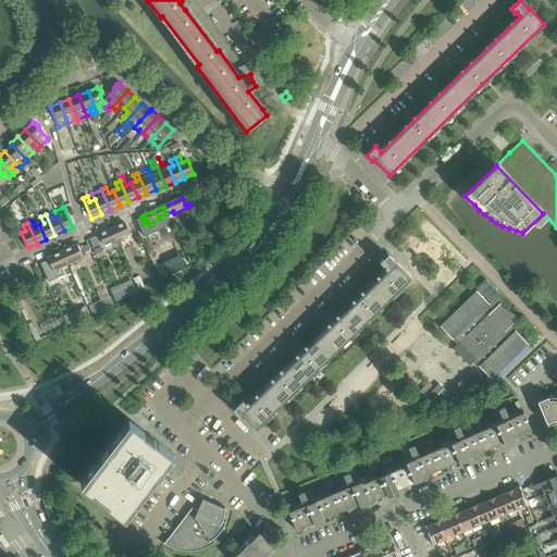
[(130,234),(125,223),(112,230),(119,243),(123,240),(122,238),(130,234)]
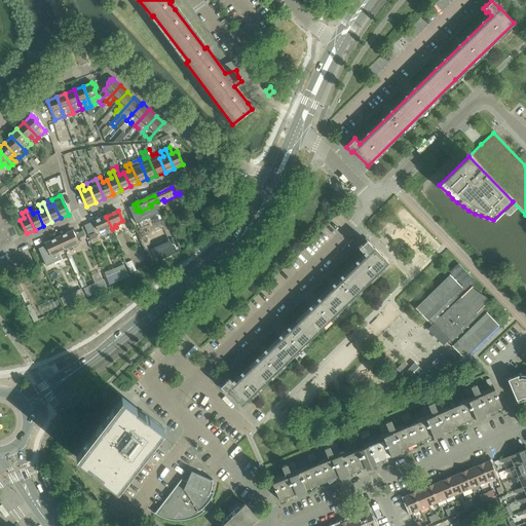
[(112,229),(106,217),(94,222),(99,232),(106,228),(108,231),(112,229)]
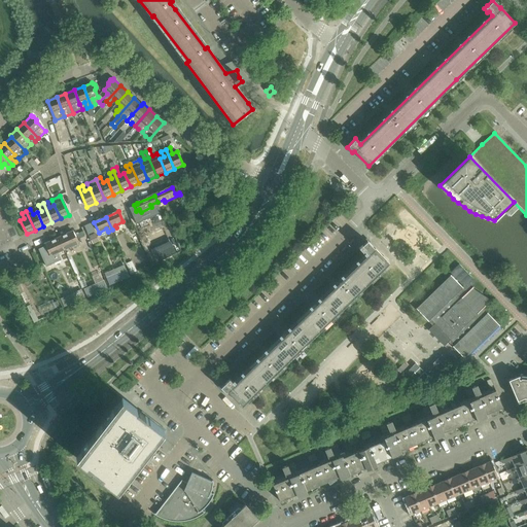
[(78,244),(73,232),(60,238),(65,250),(78,244)]
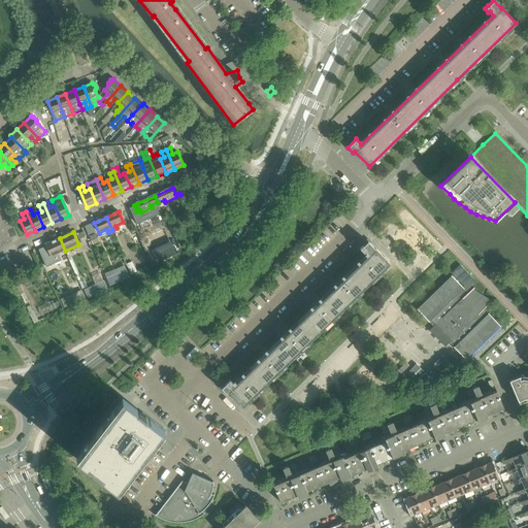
[(65,251),(60,238),(45,244),(51,257),(65,251)]
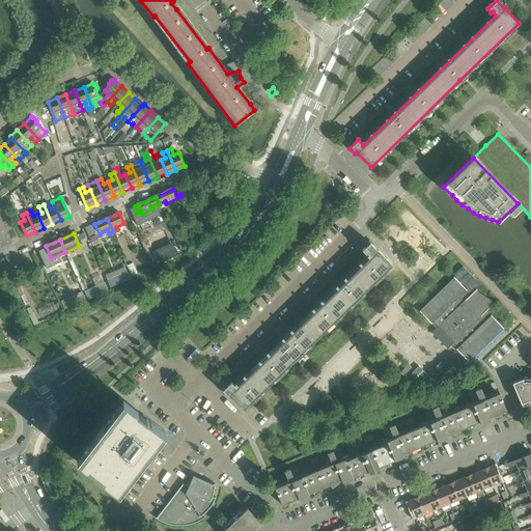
[(279,375),(338,317),(357,299),(385,272),(392,266),(378,251),(376,251),(369,243),(364,249),(364,248),(360,251),(364,255),(365,254),(369,258),(235,388),(233,385),(231,382),(226,386),(227,386),(222,391),(227,396),(229,394),(244,410),(251,402),(279,375)]
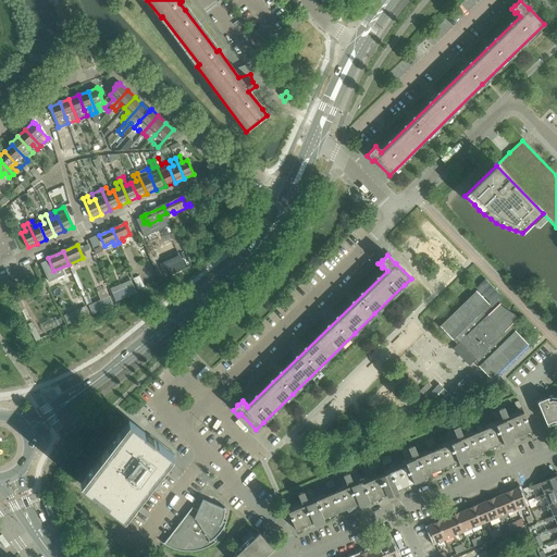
[(529,345),(510,326),(519,318),(518,318),(515,314),(504,308),(499,305),(500,304),(499,304),(494,309),(477,291),(440,326),(453,341),(456,337),(460,342),(459,343),(453,348),(469,366),(475,360),(478,358),(482,363),(479,367),(492,380),(529,345)]
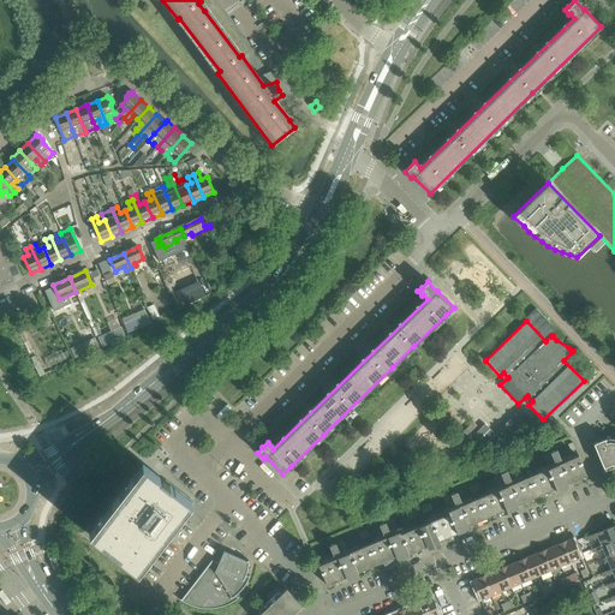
[(614,442),(609,442),(605,443),(605,442),(607,441),(607,440),(593,446),(604,469),(613,465),(614,465),(614,442)]
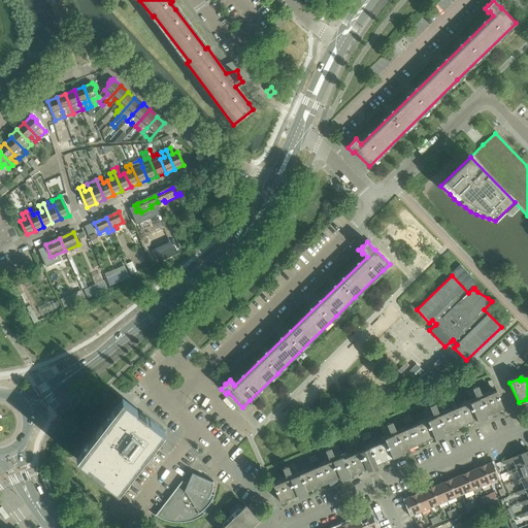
[(487,416),(503,408),(497,391),(483,397),(479,386),(466,391),(470,402),(453,409),(461,426),(477,420),(479,422),(488,418),(487,416)]
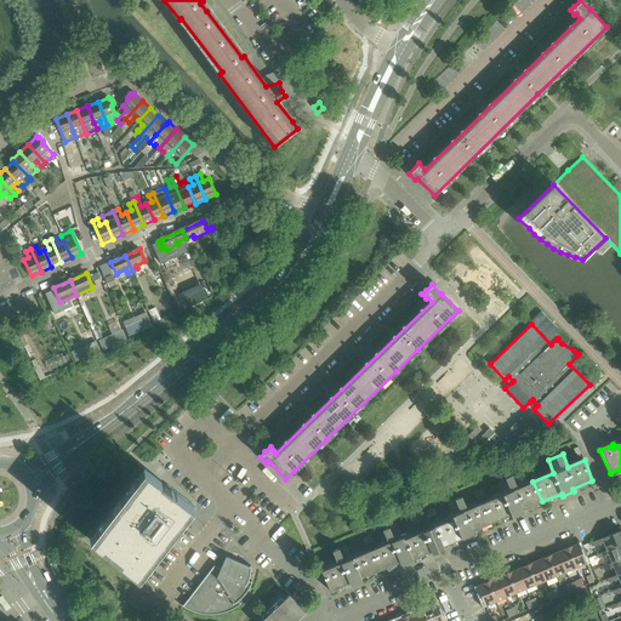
[(140,577),(193,507),(144,469),(90,539),(140,577)]
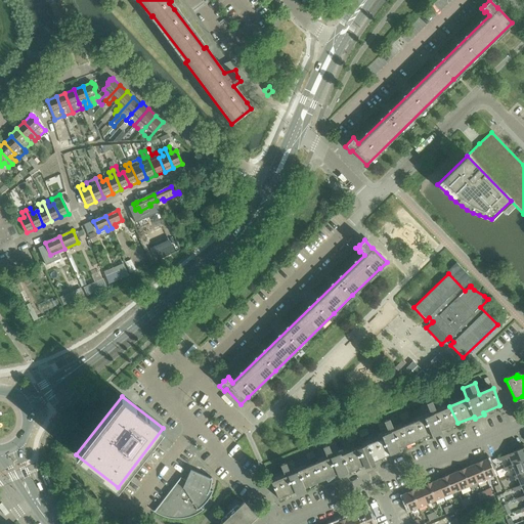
[(457,423),(449,406),(437,411),(432,401),(421,406),(425,417),(408,424),(415,441),(431,434),(432,436),(442,433),(441,430),(457,423)]
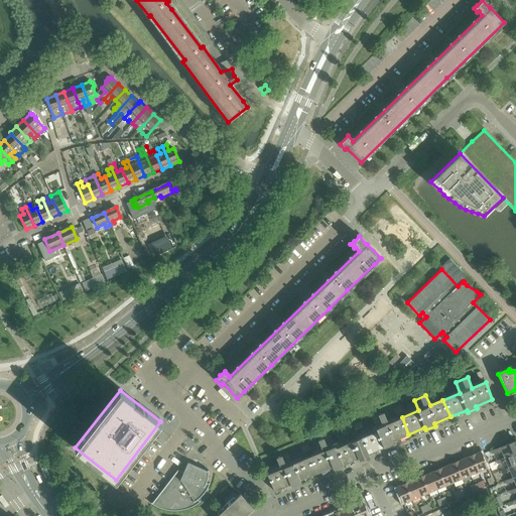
[(408,434),(402,417),(388,423),(384,412),(372,417),(376,428),(359,435),(367,455),(393,443),(392,441),(408,434)]
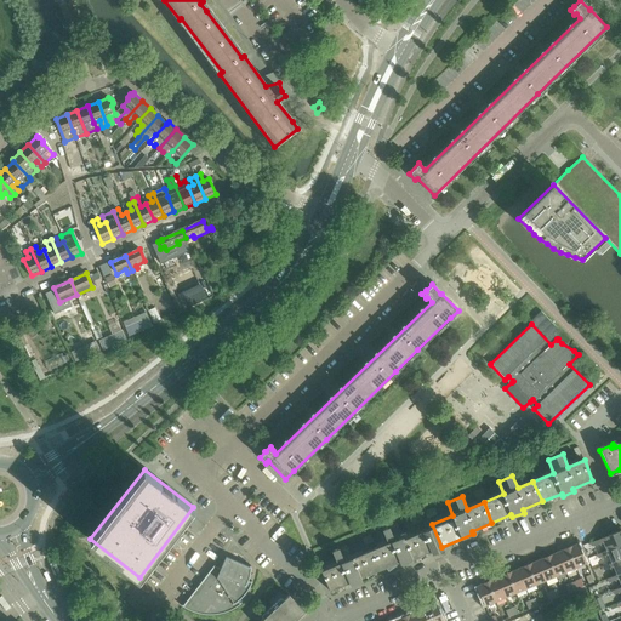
[(402,564),(427,553),(433,551),(423,528),(404,536),(398,523),(383,529),(389,542),(371,550),(380,569),(400,562),(402,564)]
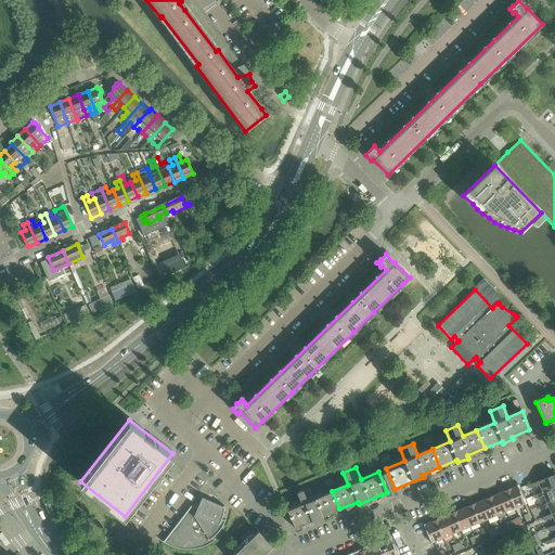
[(378,472),(387,492),(391,490),(395,489),(386,468),(382,470),(378,472)]
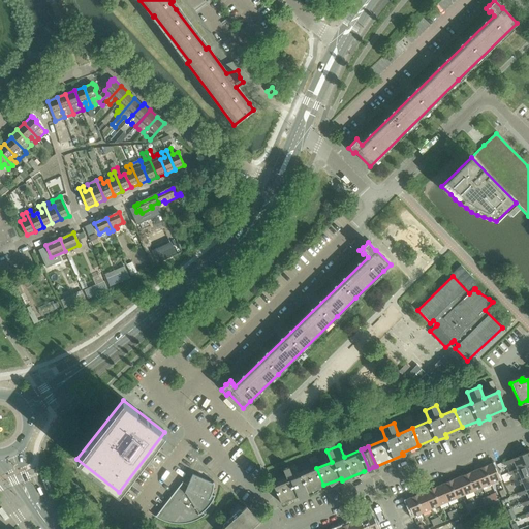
[(528,463),(528,452),(504,463),(506,466),(511,464),(511,465),(515,464),(517,469),(528,463)]
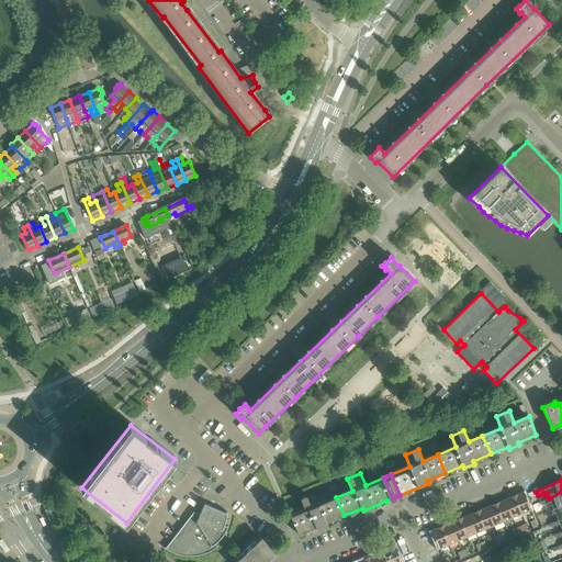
[(530,509),(523,492),(514,495),(521,514),(530,509)]
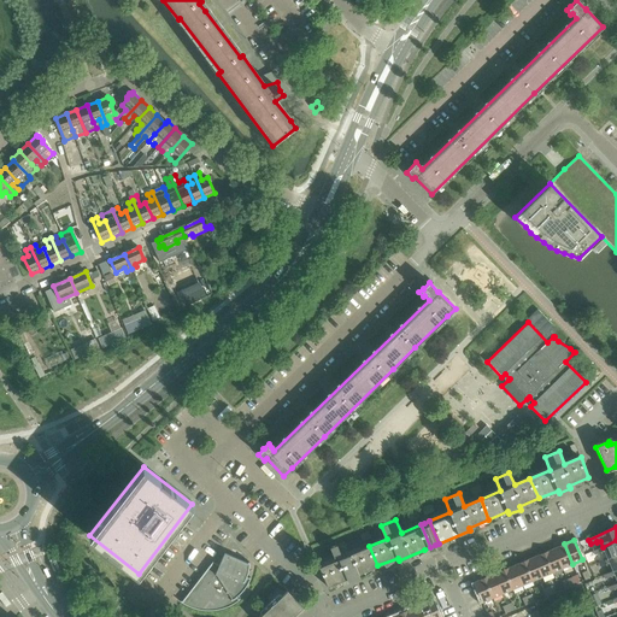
[(616,556),(616,540),(603,547),(593,551),(595,556),(601,553),(601,554),(605,553),(607,559),(616,556)]
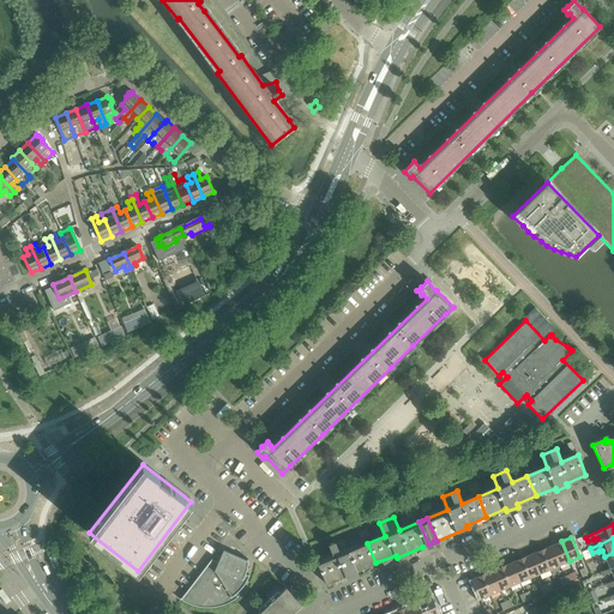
[(375,563),(367,543),(349,551),(344,539),(330,545),(335,557),(318,564),(326,584),(347,576),(348,578),(356,575),(359,575),(357,571),(375,563)]
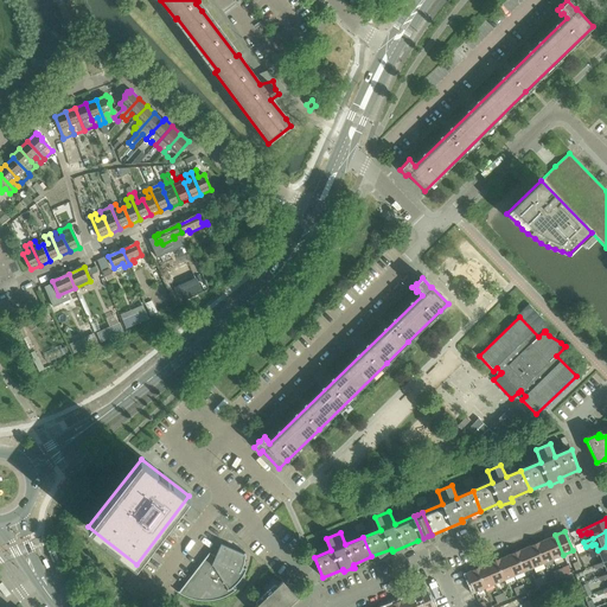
[(563,555),(555,535),(544,540),(553,560),(563,555)]
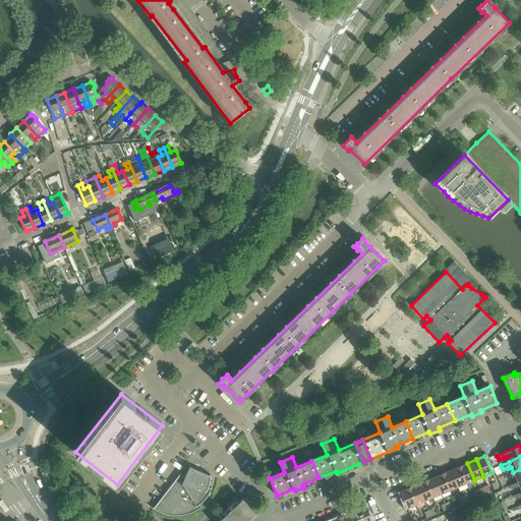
[(474,480),(467,463),(459,466),(466,483),(474,480)]
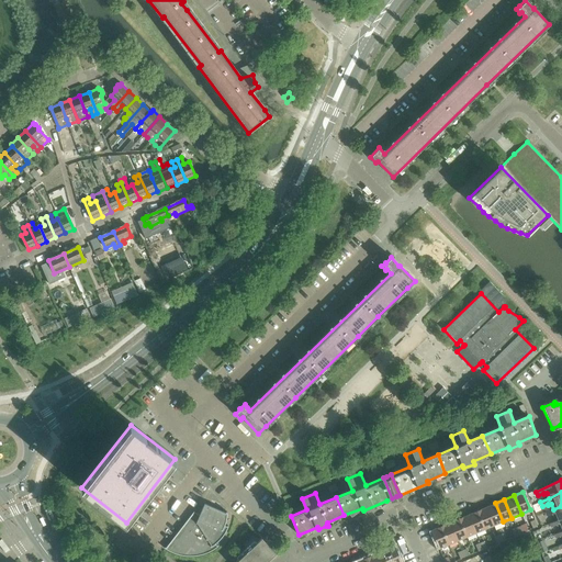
[(503,521),(495,503),(486,507),(494,526),(503,521)]
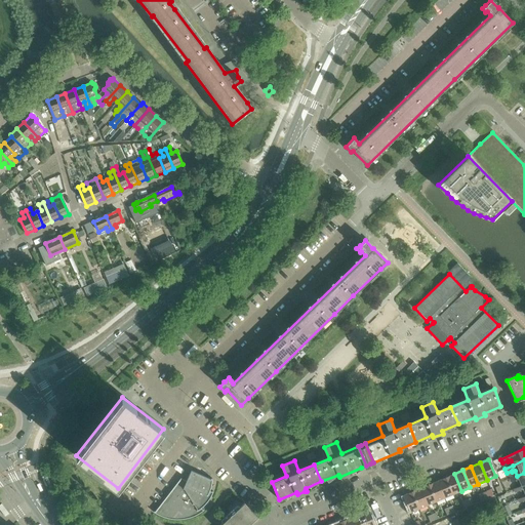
[(211,495),(213,491),(212,491),(212,492),(210,491),(210,488),(211,486),(211,483),(212,481),(212,478),(211,478),(211,479),(191,471),(187,481),(182,479),(182,478),(155,512),(154,511),(154,512),(157,515),(161,516),(165,518),(169,519),(173,520),(177,520),(182,520),(186,519),(190,518),(194,517),(197,515),(201,513),(204,511),(203,510),(201,508),(204,506),(207,502),(209,498),(211,495)]
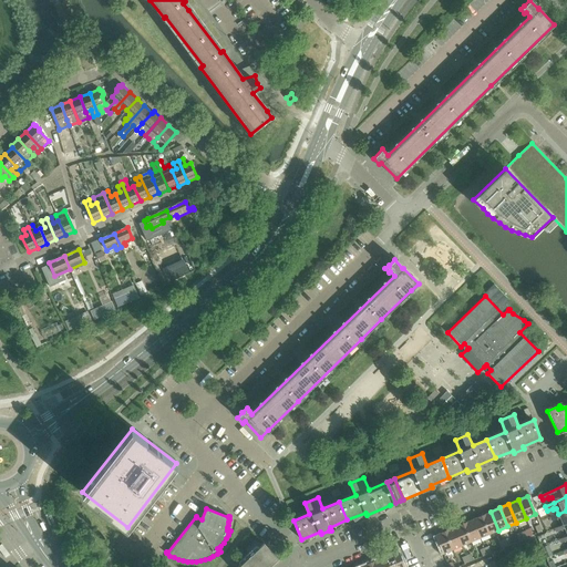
[(566,523),(566,511),(558,514),(550,518),(552,522),(557,519),(558,521),(560,519),(563,525),(566,523)]
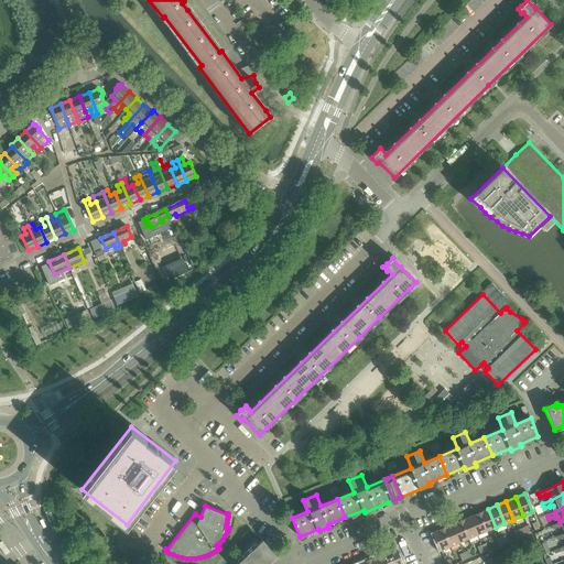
[(496,528),(488,509),(479,513),(487,531),(496,528)]
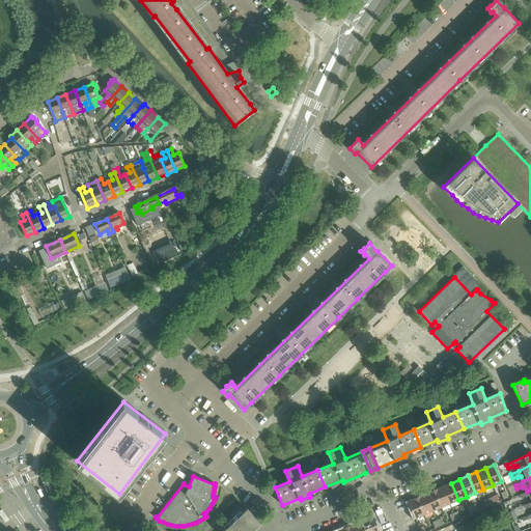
[(458,500),(451,483),(442,486),(449,504),(458,500)]
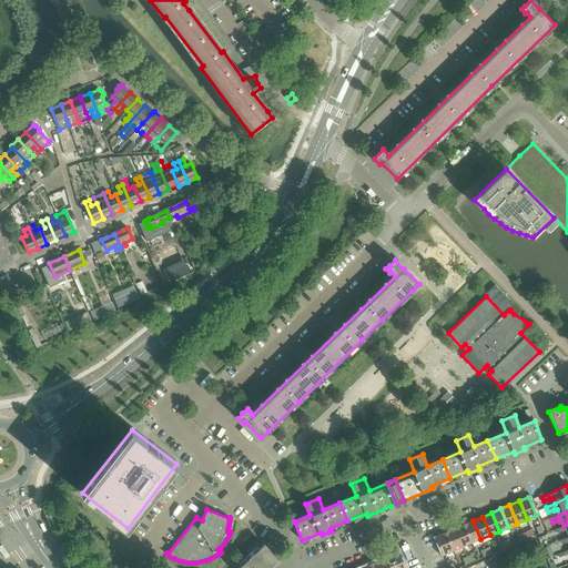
[(480,539),(473,520),(464,524),(472,543),(480,539)]
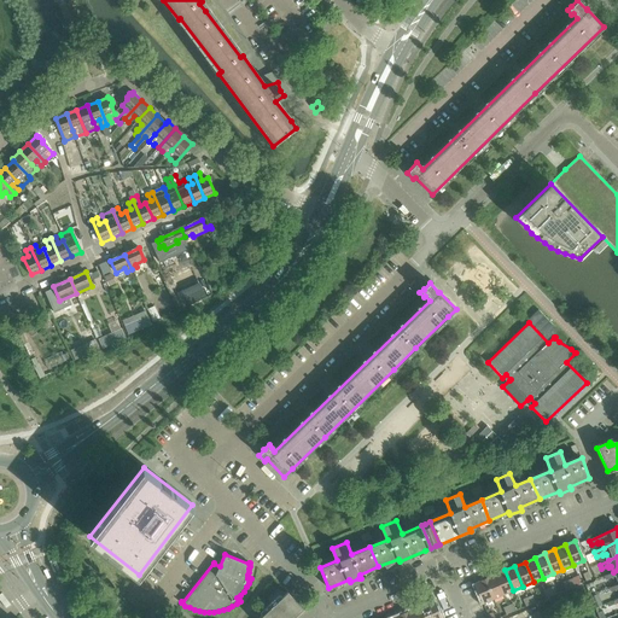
[(513,590),(505,570),(495,575),(503,595),(513,590)]
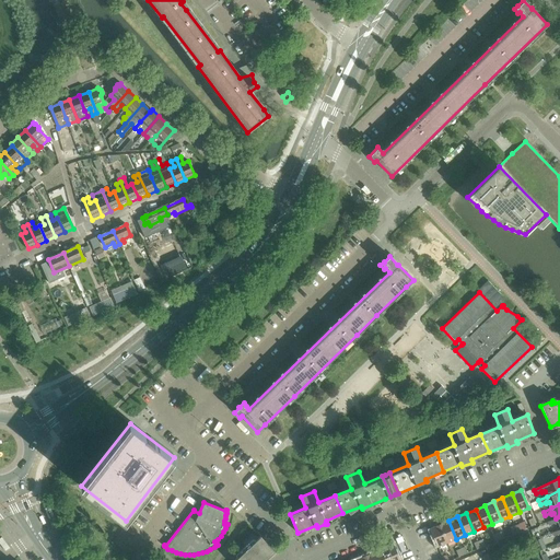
[(559,516),(556,518),(548,522),(549,526),(555,524),(556,525),(558,524),(559,527),(559,516)]
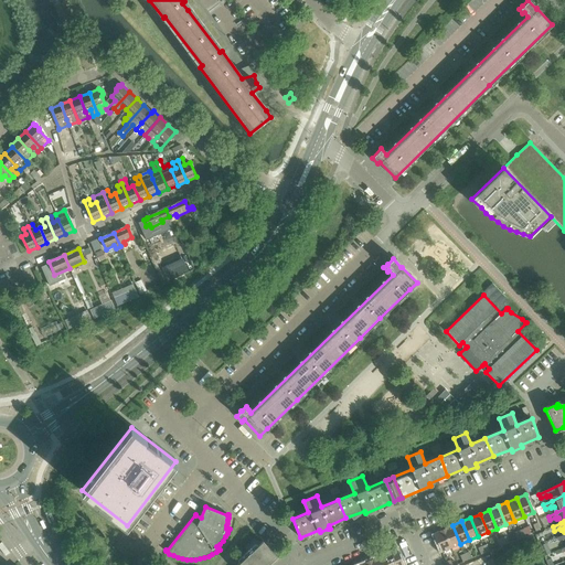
[(460,544),(452,525),(443,530),(450,547),(460,544)]
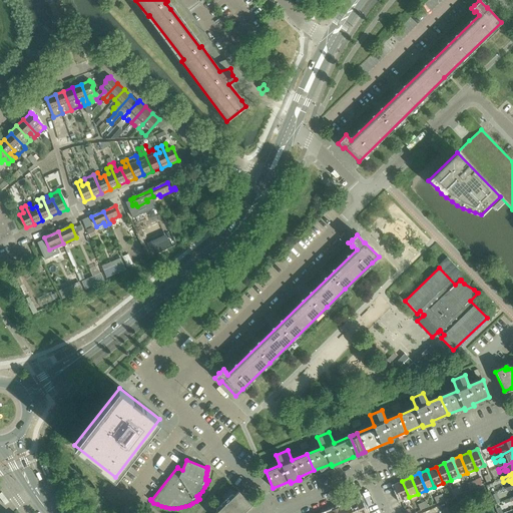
[(409,497),(402,481),(394,484),(401,501),(409,497)]
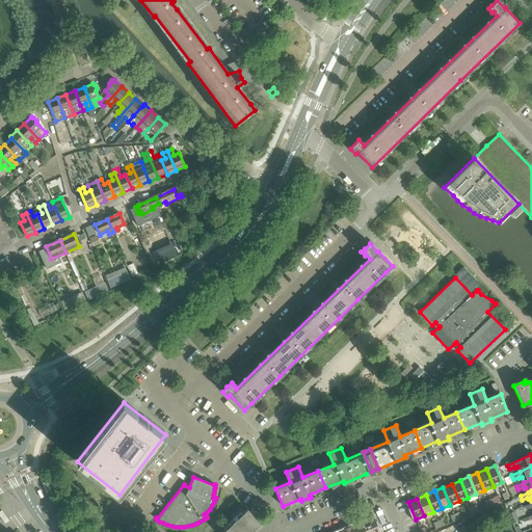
[(251,531),(260,524),(246,509),(221,531),(251,531)]
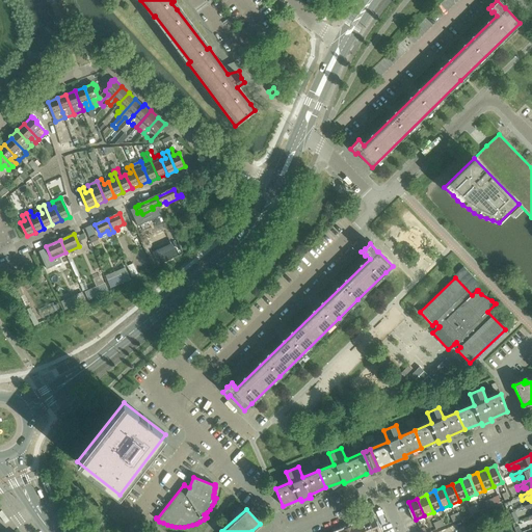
[(379,531),(373,517),(365,521),(369,531),(379,531)]
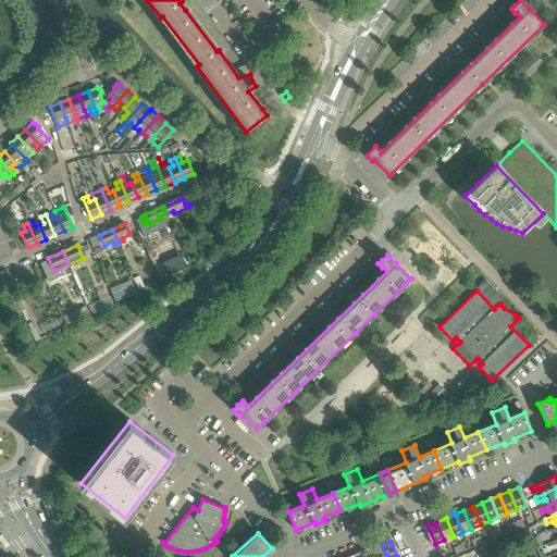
[(386,556),(382,545),(373,549),(375,556),(386,556)]
